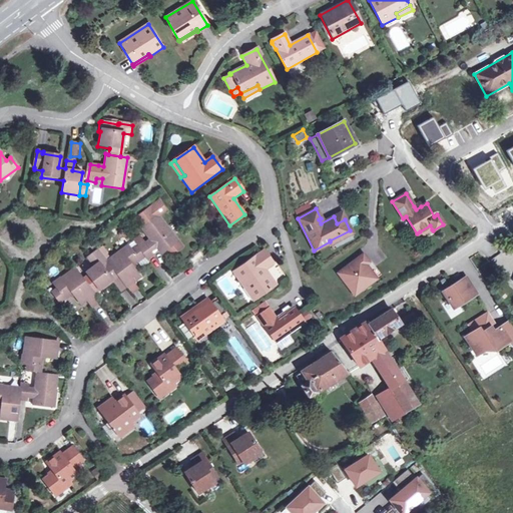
[(341,212),(334,216),(337,223),(345,219),(341,212)]
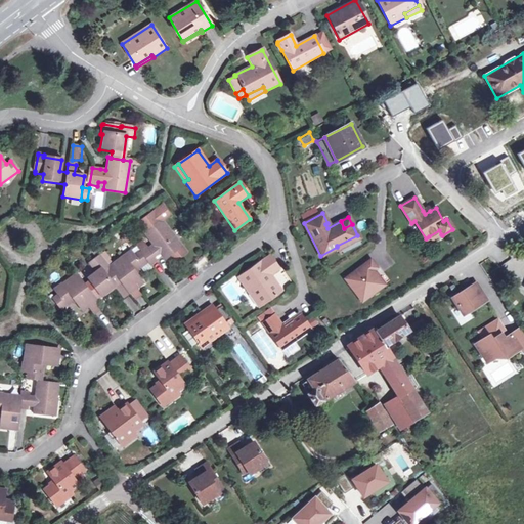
[(143,233),(153,246),(160,255),(164,260),(180,248),(161,221),(143,233)]
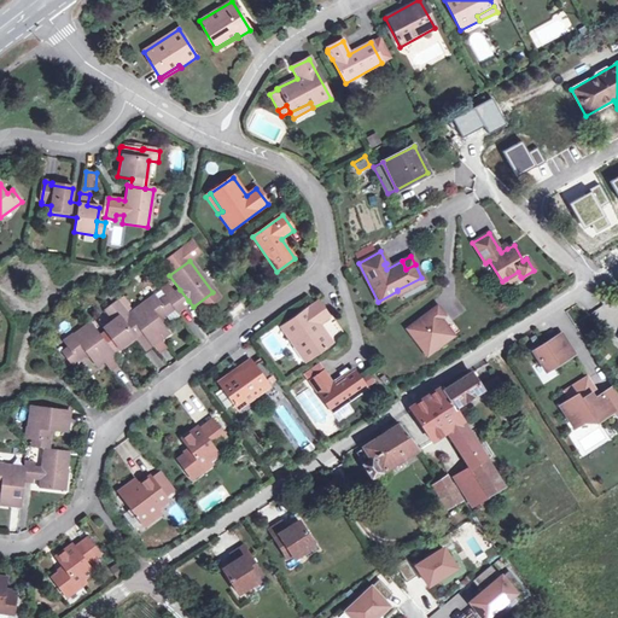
[(518,272),(506,279),(508,284),(520,277),(518,272)]
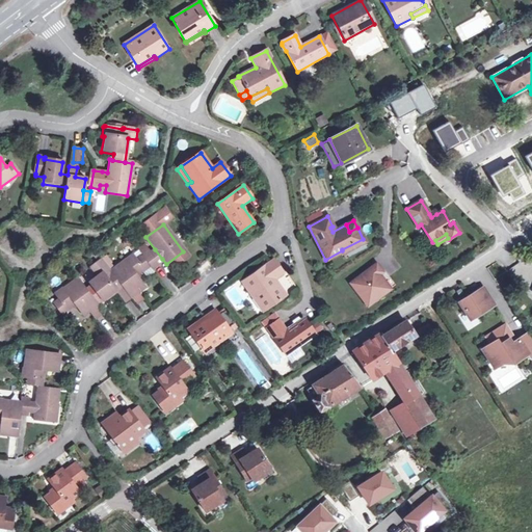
[(365,241),(363,239),(342,249),(342,250),(343,253),(365,241)]
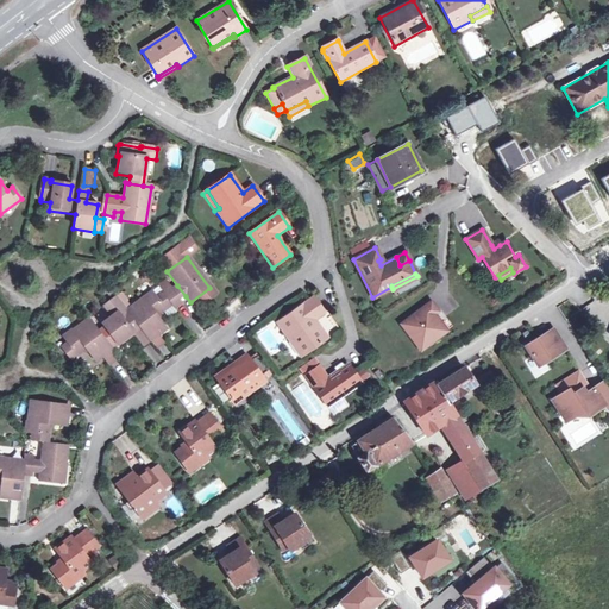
[(177,286),(171,289),(181,301),(186,296),(177,286)]
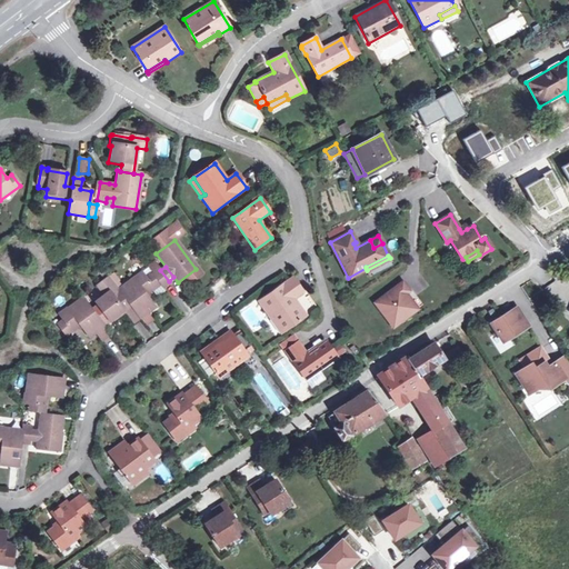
[(159,269),(151,275),(160,286),(162,290),(170,283),(169,281),(160,270),(159,269)]
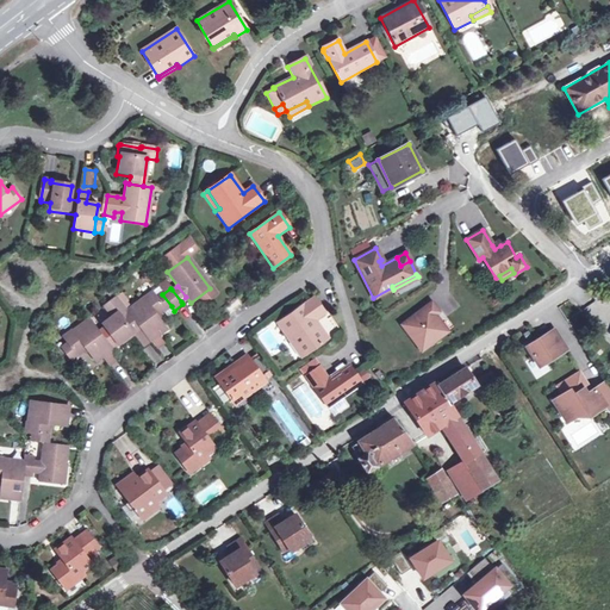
[(156,318),(165,311),(155,298),(150,293),(126,311),(141,329),(150,342),(166,331),(156,318)]
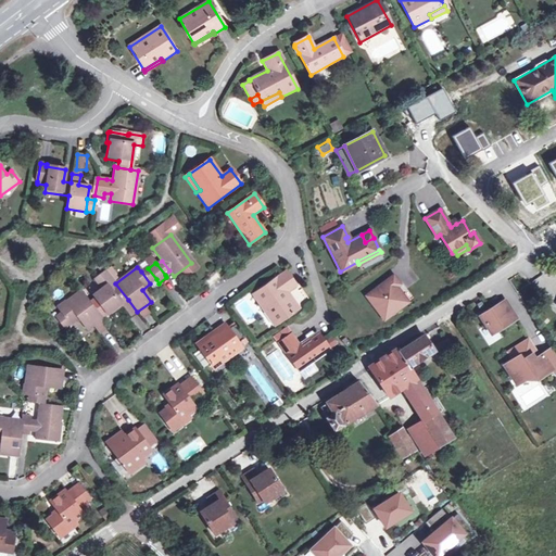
[(147,267),(141,272),(150,283),(156,279),(148,268),(147,267)]
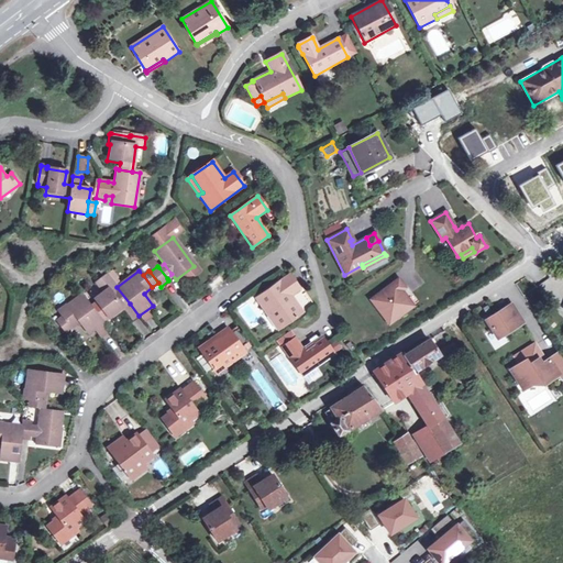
[(255,299),(266,316),(271,312),(282,327),(302,312),(290,296),(300,289),(289,275),(255,299)]
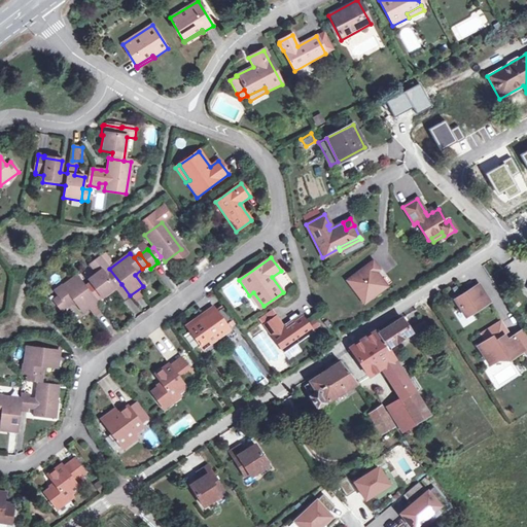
[(363,303),(384,287),(374,273),(379,269),(373,260),(347,280),(363,303)]
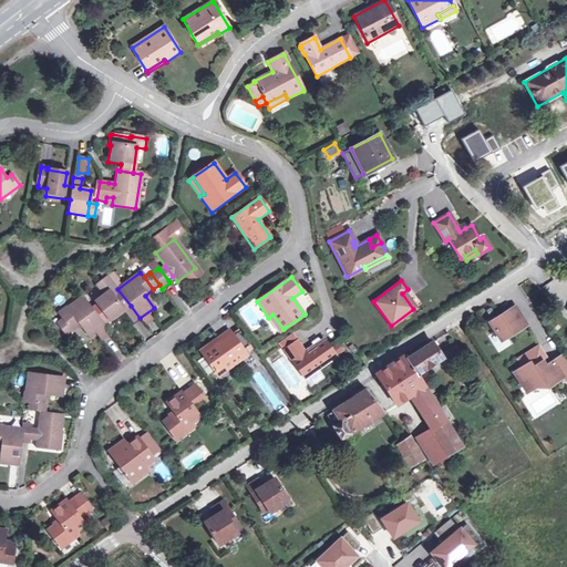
[(552,280),(545,286),(553,298),(560,292),(552,280)]
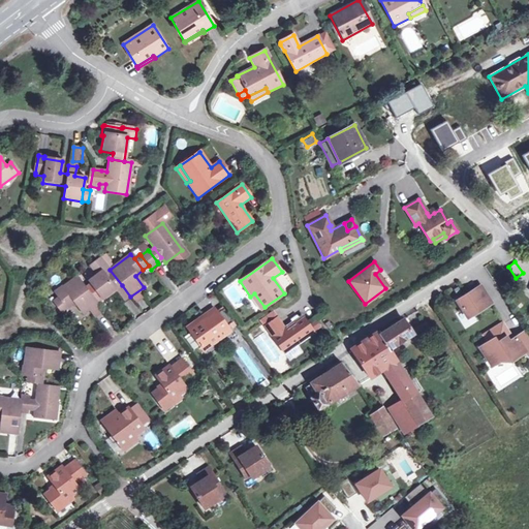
[(93,301),(86,290),(75,278),(69,269),(56,279),(62,288),(54,294),(57,299),(53,303),(61,314),(74,304),(83,315),(89,311),(96,305),(93,301)]
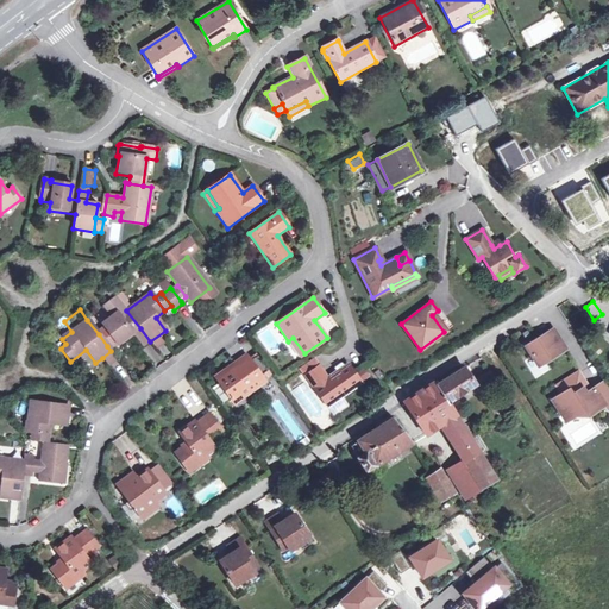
[(100,325),(104,331),(99,334),(107,346),(113,343),(115,347),(132,334),(140,328),(126,311),(119,315),(117,313),(100,325)]
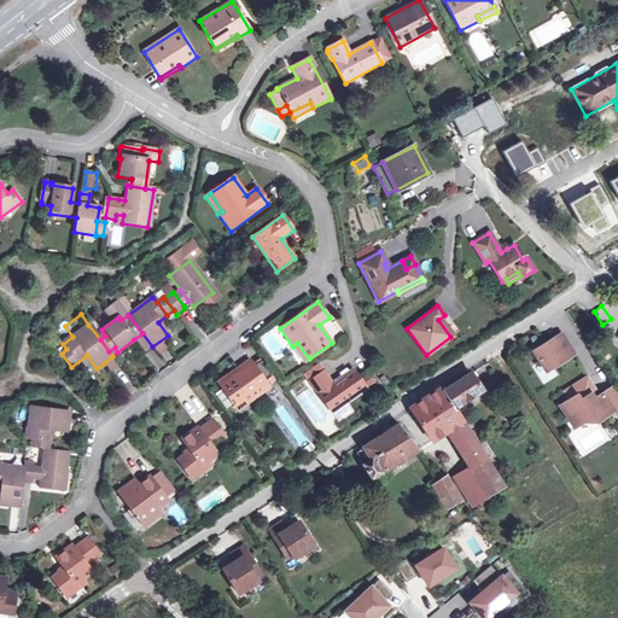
[(442,326),(450,337),(453,334),(444,325),(442,326)]
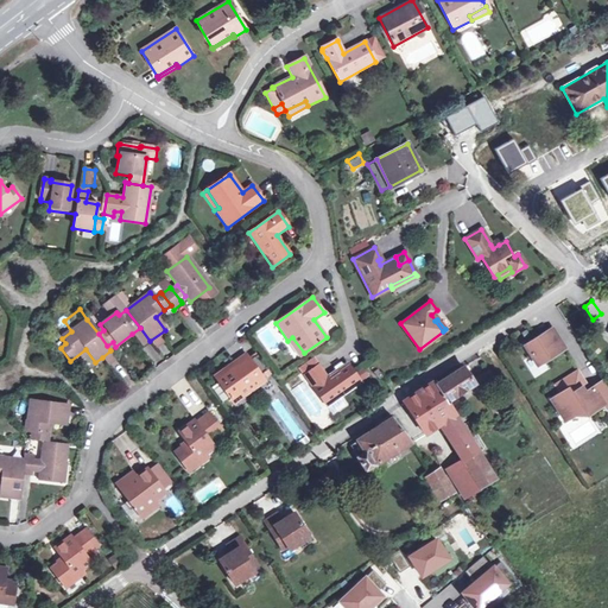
[(551,327),(523,344),(536,365),(563,347),(551,327)]
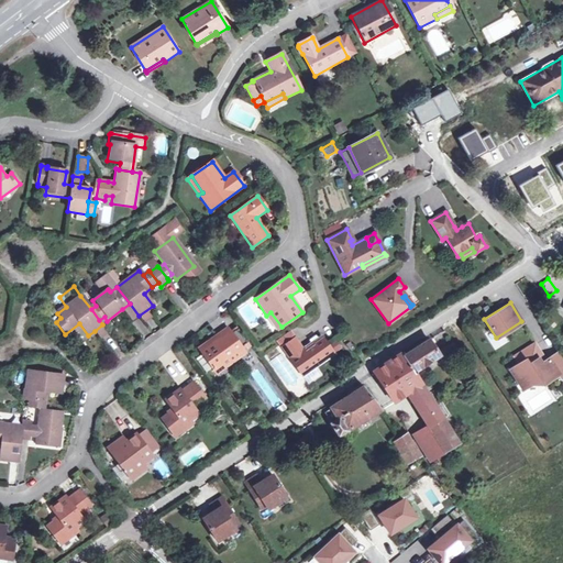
[(139,316),(130,304),(122,309),(131,321),(139,316)]
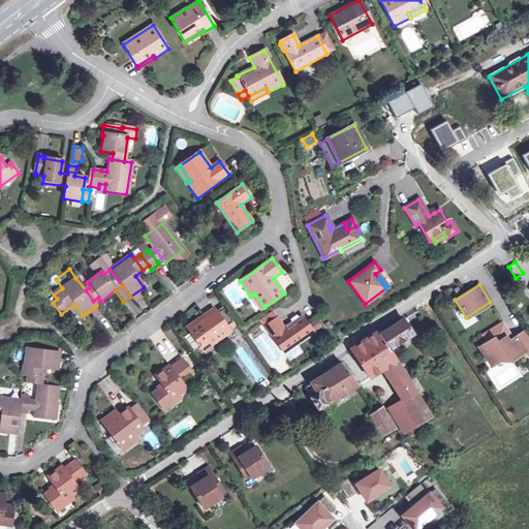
[(254,293),(250,297),(260,310),(265,307),(254,293)]
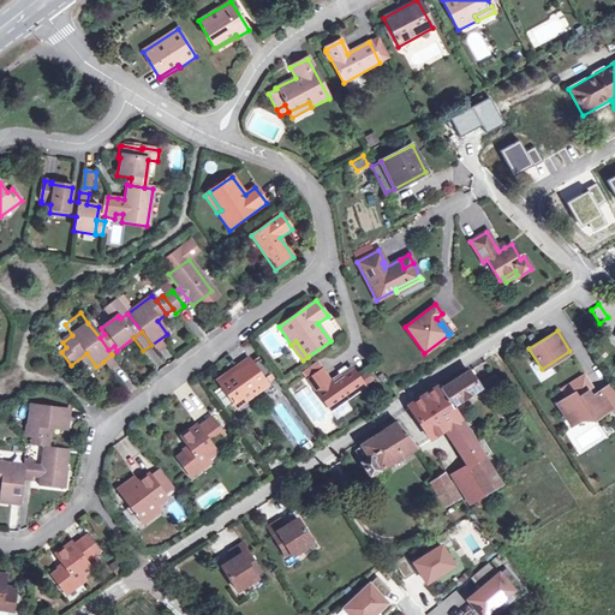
[(112,354),(103,362),(108,369),(118,363),(112,354)]
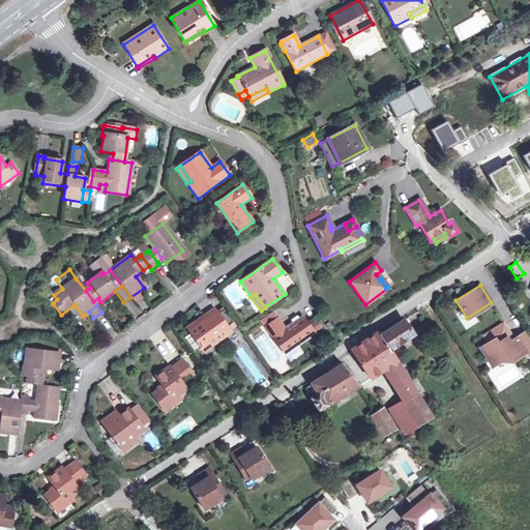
[(204,319),(188,330),(204,352),(231,332),(213,310),(202,318),(204,319)]
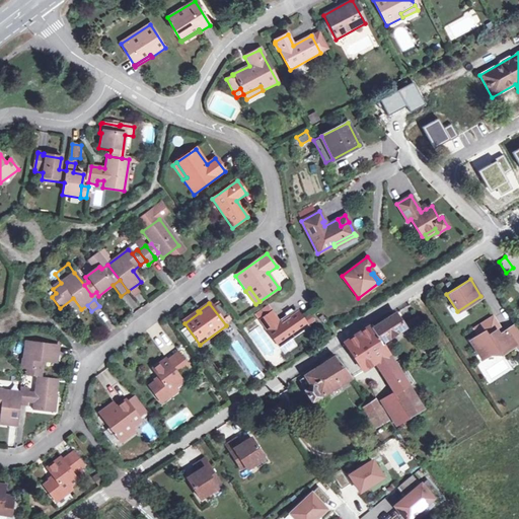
[(279,348),(307,326),(295,310),(278,322),(271,312),(260,320),(279,348)]
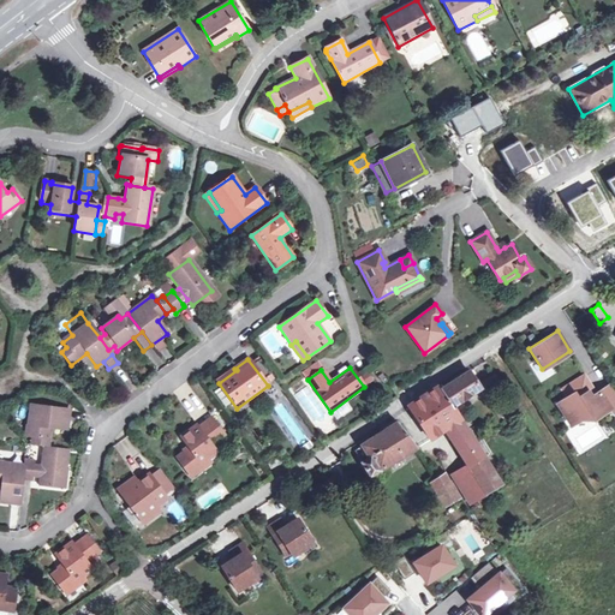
[(216,382),(219,383),(237,370),(234,369),(216,382)]
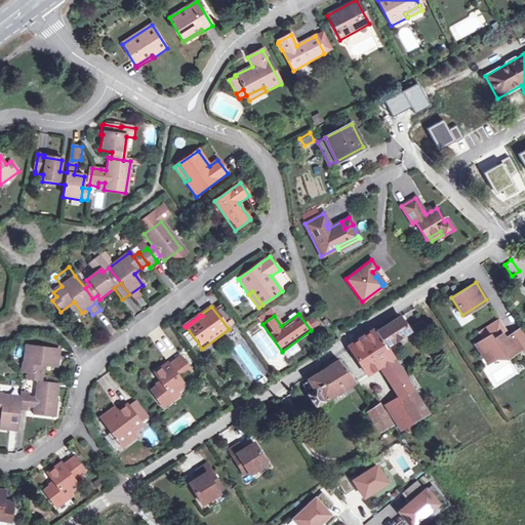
[(412,390),(414,392),(419,389),(413,380),(412,377),(409,379),(402,369),(400,370),(399,367),(393,358),(388,352),(385,347),(409,331),(408,329),(400,317),(376,332),(375,330),(374,330),(349,347),(367,374),(380,366),(381,365),(382,365),(402,396),(412,390)]
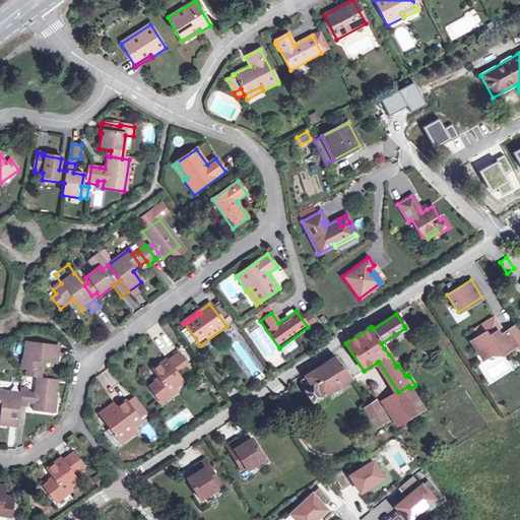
[(417,317),(410,322),(418,334),(426,330),(417,317)]
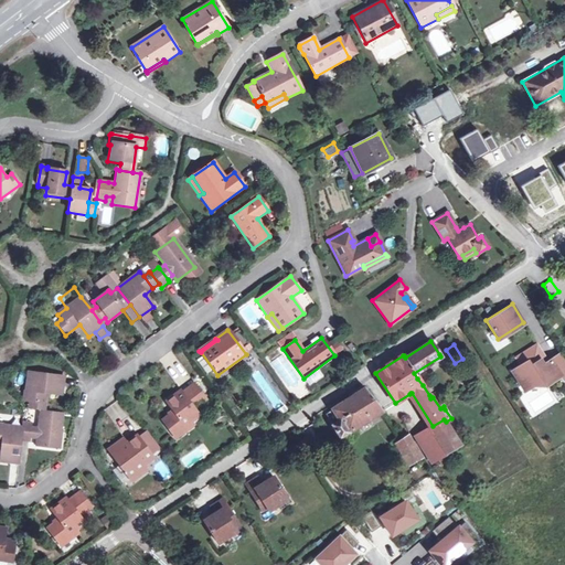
[(521,364),(511,370),(518,380),(522,377),(526,384),(543,384),(560,374),(551,359),(542,364),(540,359),(543,356),(535,344),(515,356),(521,364)]
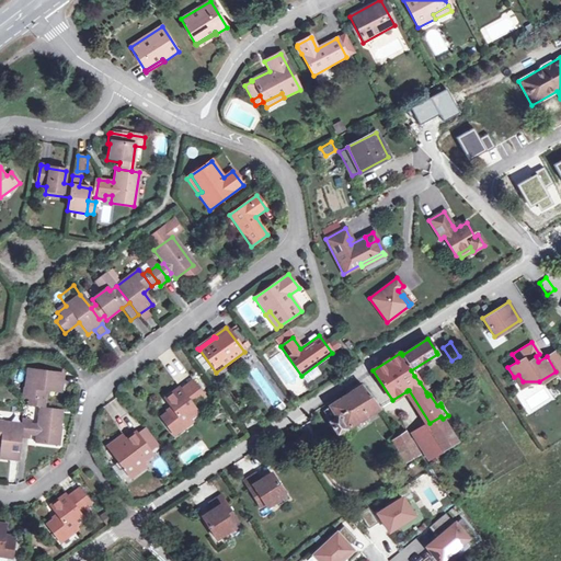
[(443,347),(436,352),(437,354),(445,365),(451,361),(443,347)]
